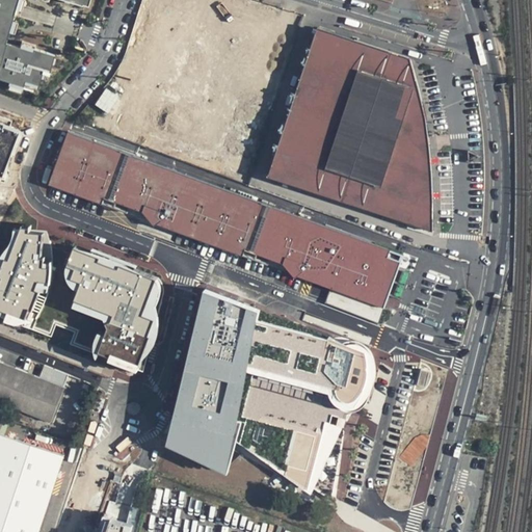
[(0,0),(0,78),(9,82),(23,86),(25,81),(37,84),(38,85),(41,78),(43,73),(46,74),(49,75),(55,55),(34,49),(34,51),(20,47),(6,43),(5,44),(0,42),(3,31),(9,33),(9,32),(12,21),(17,9),(19,0),(69,0),(82,4),(83,0),(0,0)]
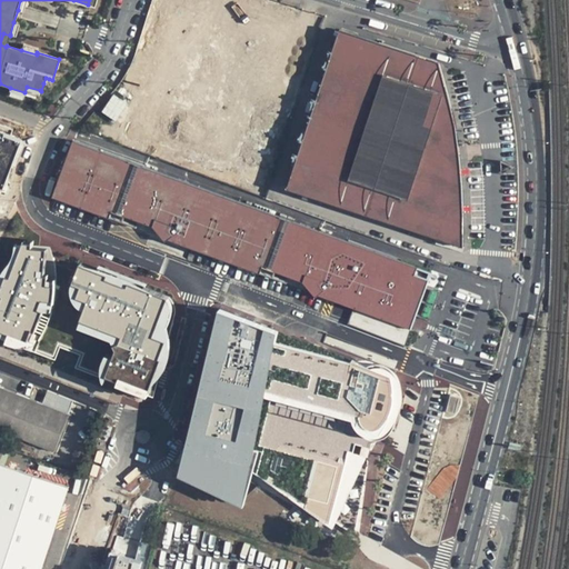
[(27,0),(20,0),(18,10),(23,11),(27,0)]
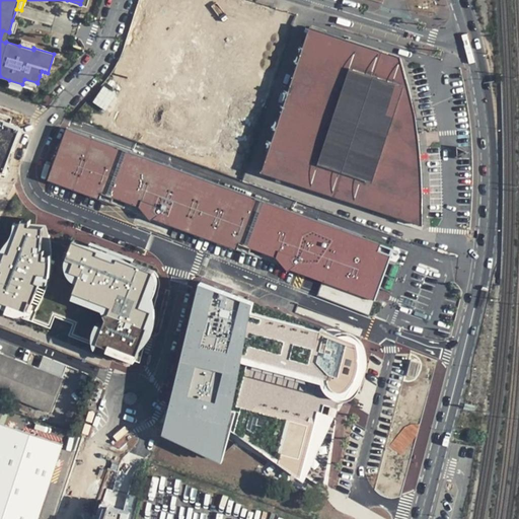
[(18,22),(12,20),(9,31),(14,32),(18,22)]
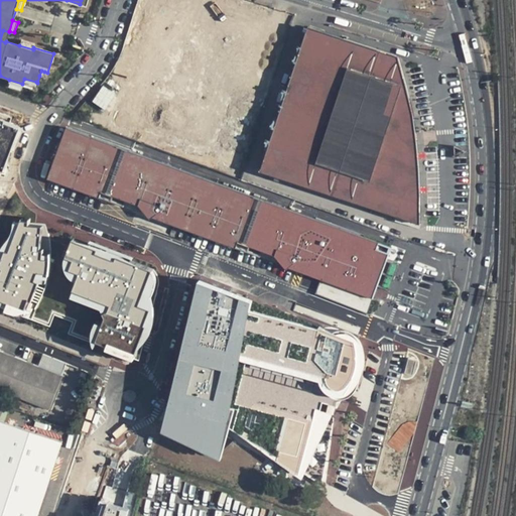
[(307,26),(261,171),(345,200),(389,52),(307,26)]
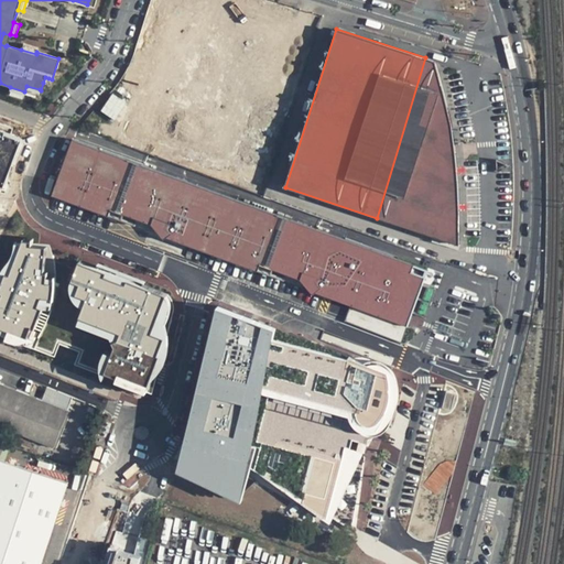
[(7,45),(10,35),(3,33),(0,44),(6,46),(7,45)]
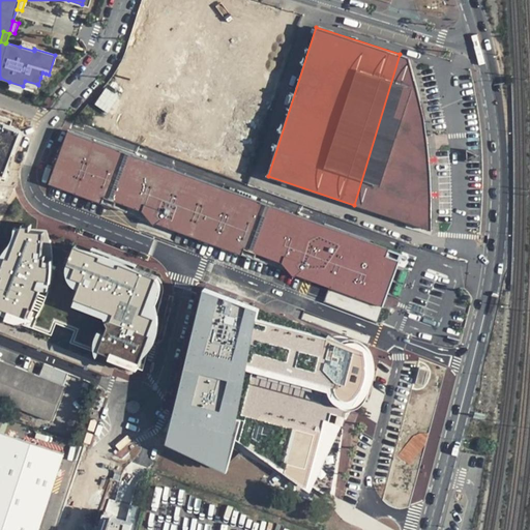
[(34,49),(35,46),(22,41),(20,47),(34,51),(34,49)]
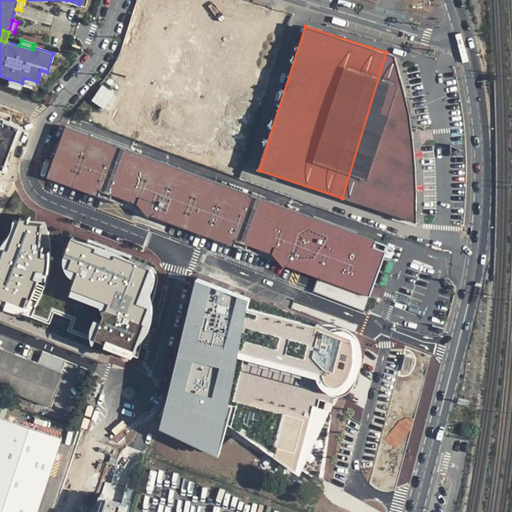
[(386,52),(342,198),(417,223),(418,198),(417,154),(411,115),(402,74),(394,55),(386,52)]
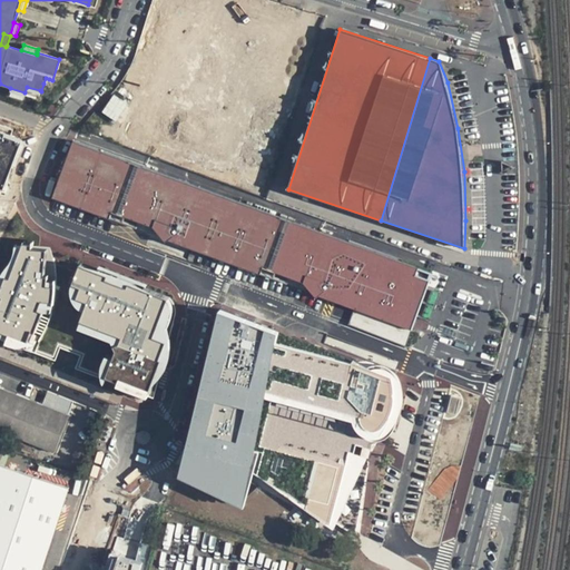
[(40,90),(27,87),(25,92),(38,97),(40,90)]
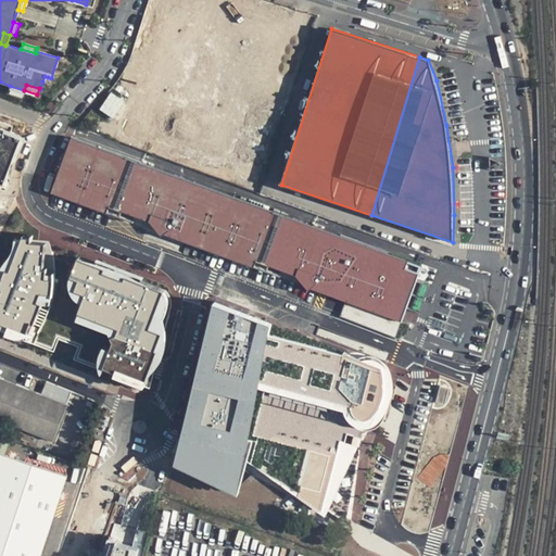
[(24,90),(10,86),(8,91),(23,96),(24,90)]
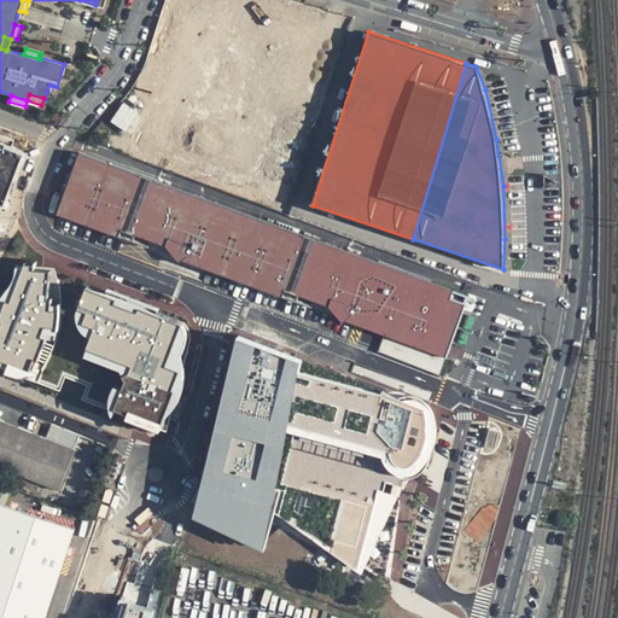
[(123,103),(110,121),(124,130),(136,112),(123,103)]
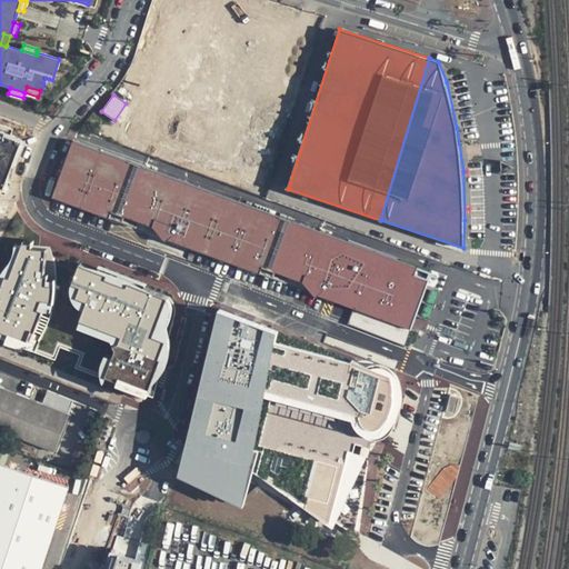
[(0,127),(0,197),(22,135),(0,127)]
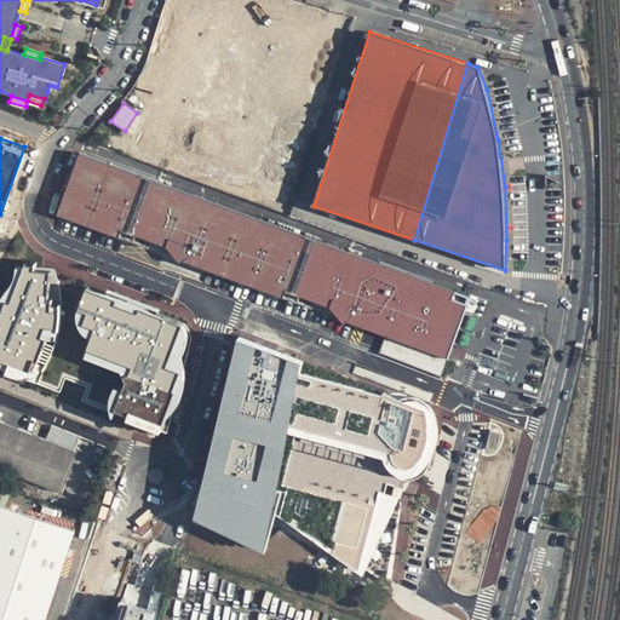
[(80,153),(57,213),(120,236),(122,229),(166,245),(181,262),(183,259),(283,297),(286,290),(322,303),(329,305),(345,323),(348,321),(386,336),(380,354),(441,377),(453,343),(465,311),(468,304),(453,299),(455,292),(80,153)]
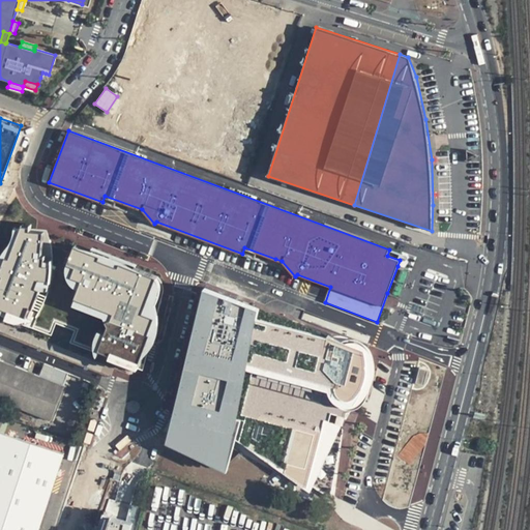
[(105,196),(102,202),(128,211),(136,207),(105,196)]
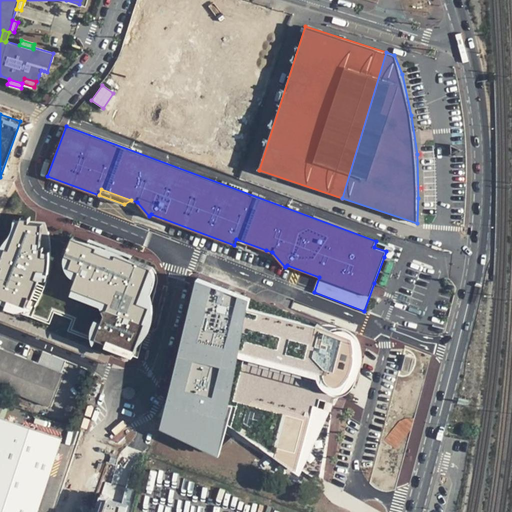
[(4,255),(0,265),(0,303),(50,323),(54,311),(39,306),(57,259),(51,257),(52,245),(50,237),(34,235),(36,222),(17,220),(4,255)]
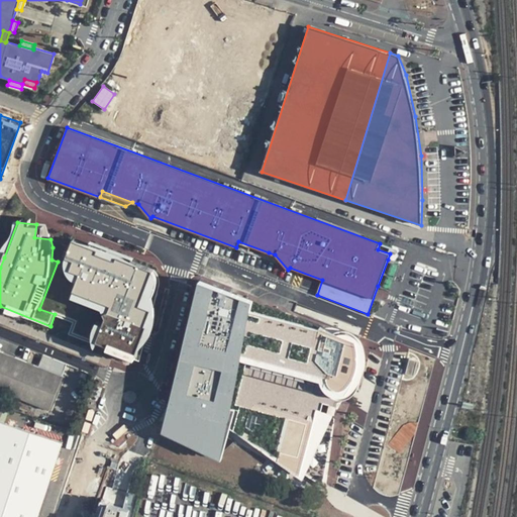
[(46,226),(36,224),(34,237),(50,239),(48,232),(46,226)]
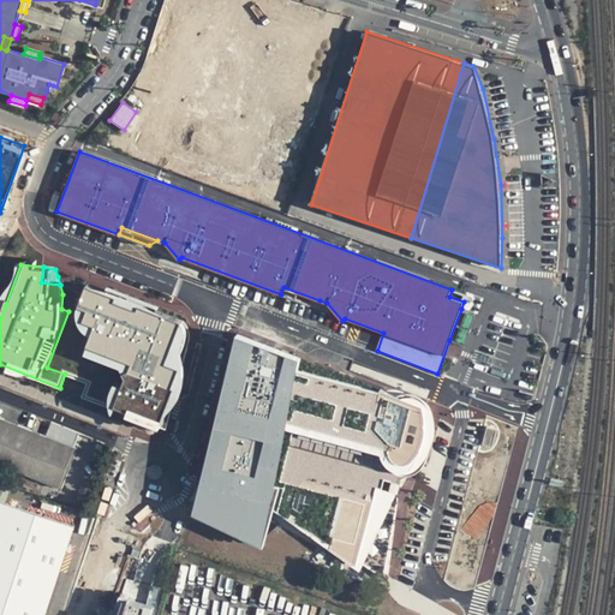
[(77,297),(71,312),(83,317),(69,354),(127,376),(120,395),(88,383),(83,396),(166,429),(189,341),(190,338),(189,330),(186,324),(183,321),(157,311),(159,309),(109,288),(106,298),(94,294),(95,291),(87,287),(82,299),(77,297)]
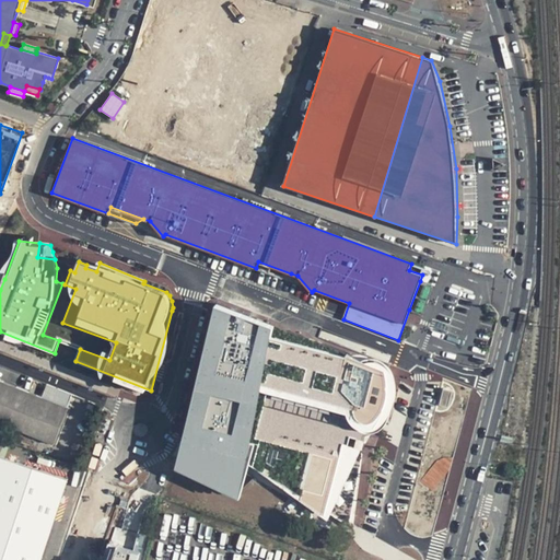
[(258,261),(256,268),(283,278),(291,273),(258,261)]
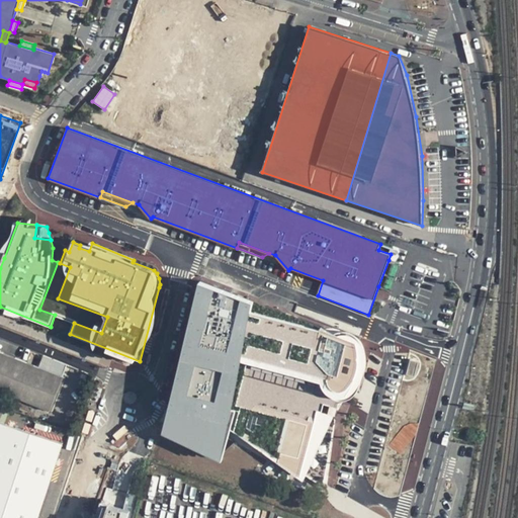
[(401,265),(389,260),(378,286),(392,291),(401,265)]
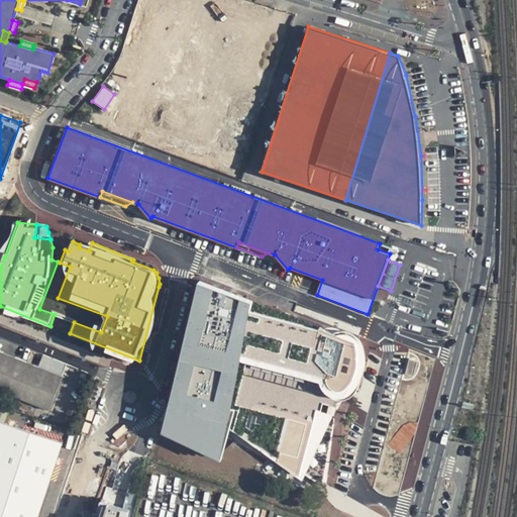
[(248,297),(200,279),(196,292),(205,294),(202,308),(195,307),(191,320),(189,319),(170,393),(180,399),(178,409),(172,406),(167,424),(219,450),(226,423),(230,426),(323,477),(334,413),(317,409),(318,404),(336,409),(338,401),(320,396),(322,389),(335,392),(344,387),(352,378),(358,365),(359,350),(356,338),(267,304),(265,308),(246,304),(248,297)]
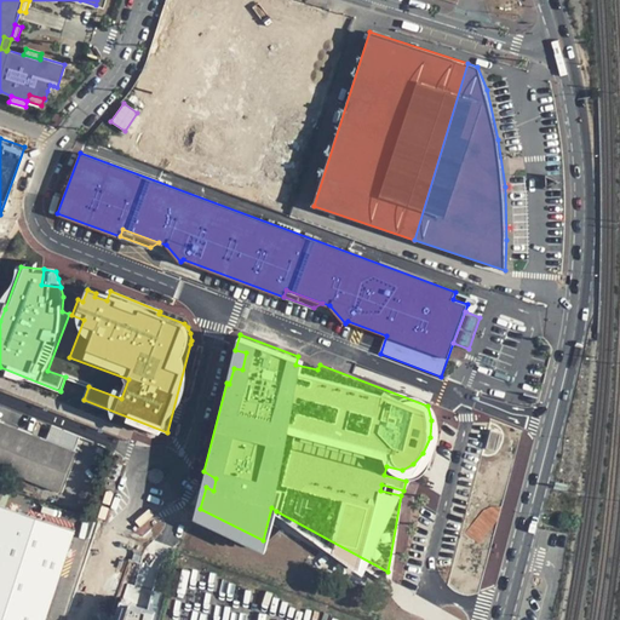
[(246,352),(235,350),(231,367),(234,368),(242,369),(246,352)]
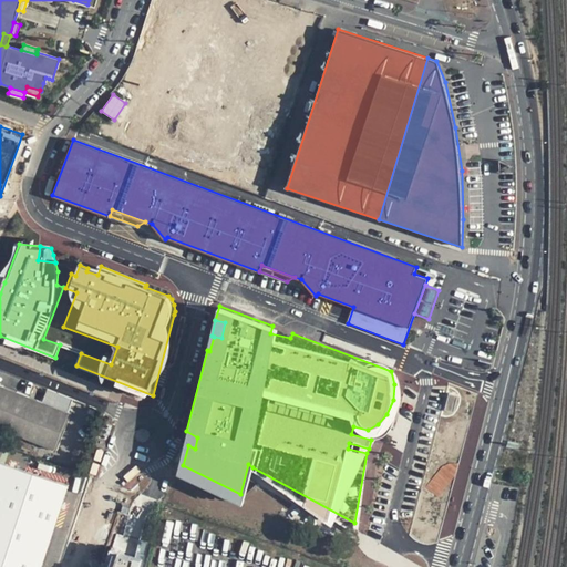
[(292,333),(272,326),(270,333),(290,338),(292,333)]
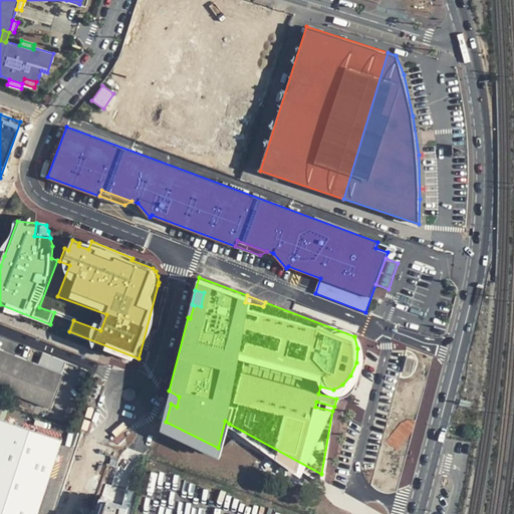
[(0,348),(0,390),(13,396),(14,394),(48,408),(62,373),(38,364),(0,348)]
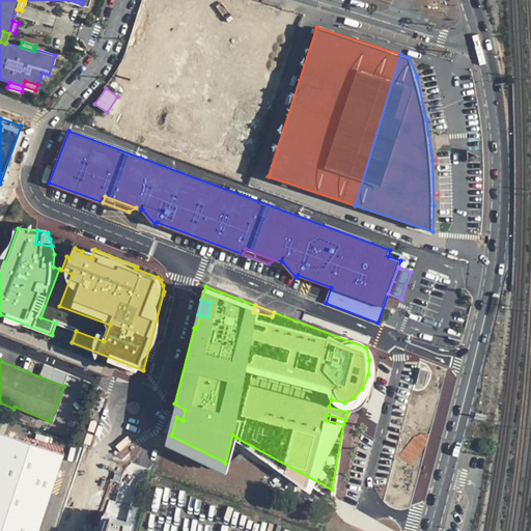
[(45,364),(39,376),(64,386),(68,373),(45,364)]
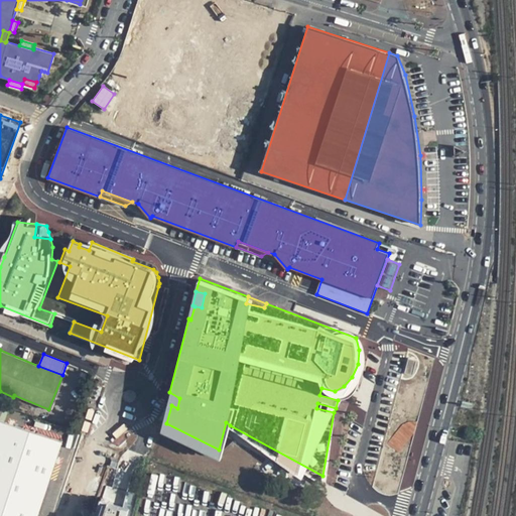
[(0,515),(37,515),(63,439),(0,418),(0,515)]
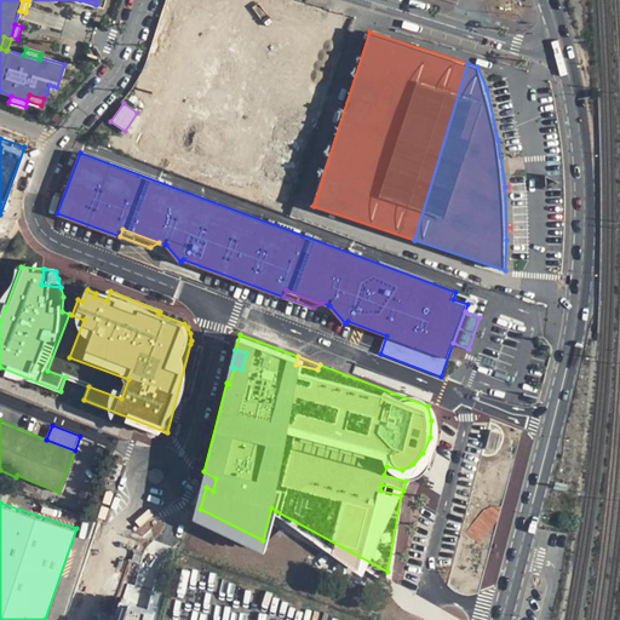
[(276,511),(271,507),(263,540),(268,544),(276,511)]
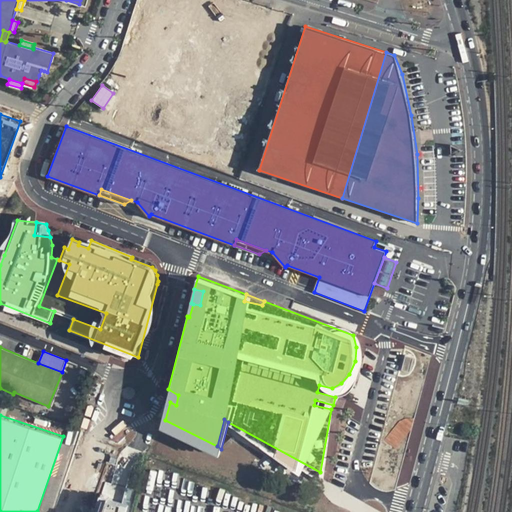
[(116,511),(117,510),(121,511),(123,503),(107,499),(106,504),(100,502),(96,511),(116,511)]
